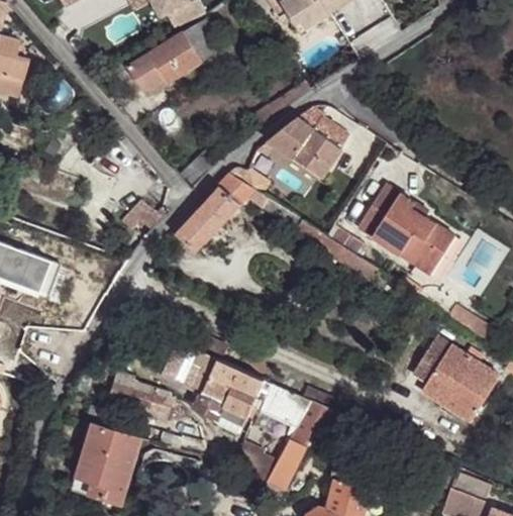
[(148,0),(156,11),(162,7),(171,21),(199,1),(198,0),(148,0)]
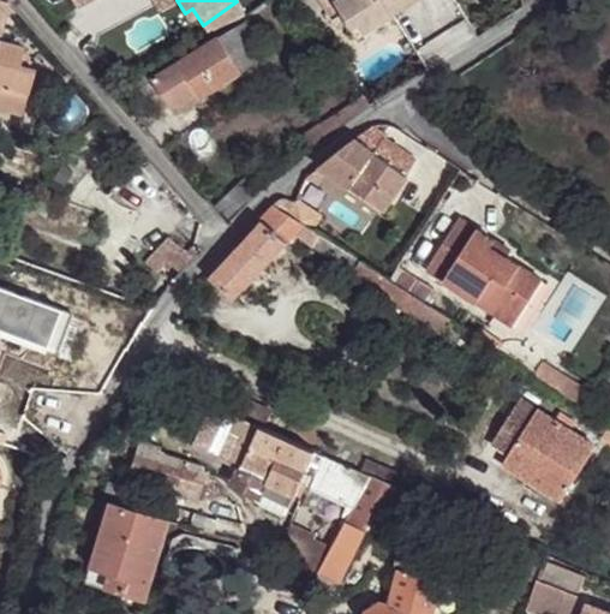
[(318,0),(329,18),(340,11),(333,0),(318,0)]
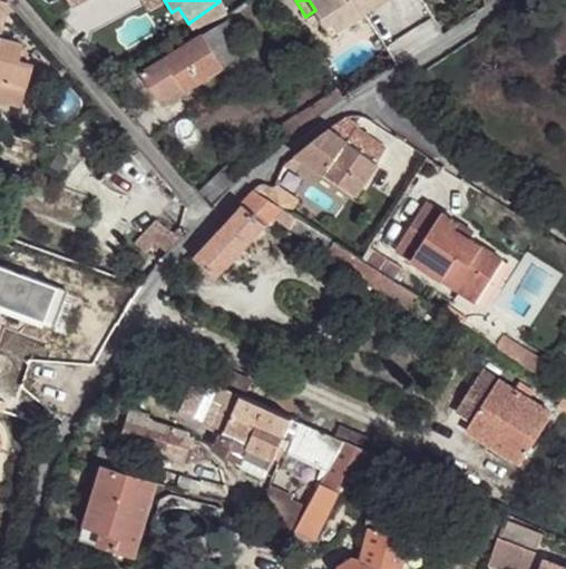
[(309,0),(315,10),(330,32),(371,6),(368,2),(371,0),(309,0)]
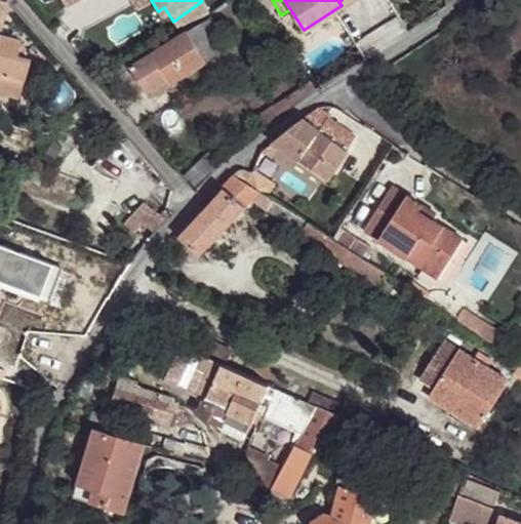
[(206,18),(186,32),(197,49),(210,41),(216,37),(206,18)]
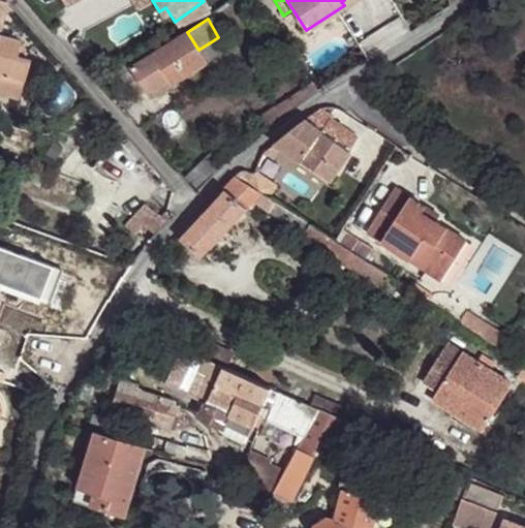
[(168,83),(205,59),(198,50),(187,32),(186,30),(150,53),(165,79),(168,83)]
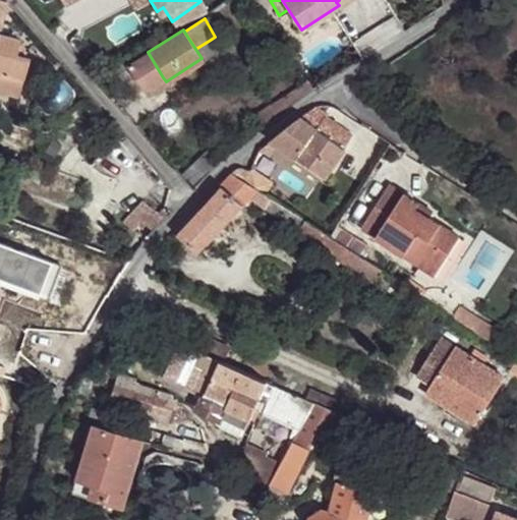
[(0,92),(14,97),(25,56),(13,53),(16,37),(0,32),(0,92)]
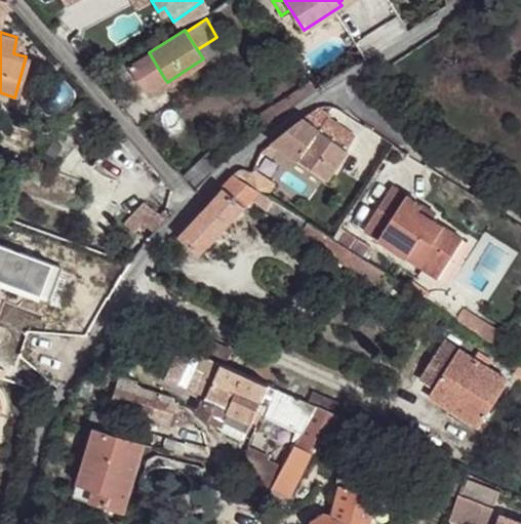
[(197,49),(203,58),(215,50),(210,41),(197,49)]
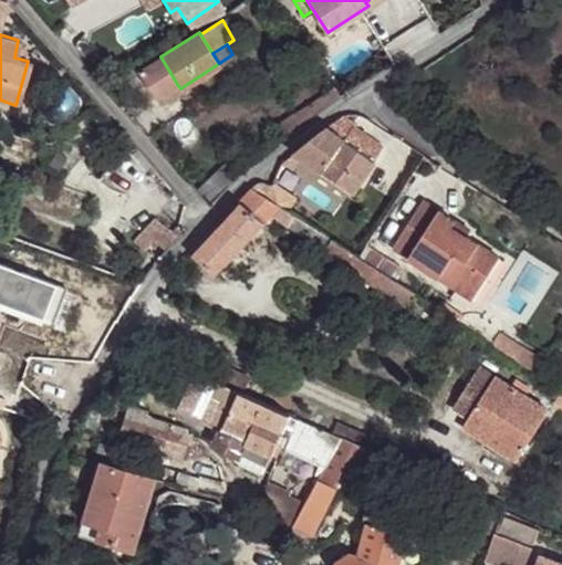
[(156,98),(177,84),(160,56),(138,71),(156,98)]
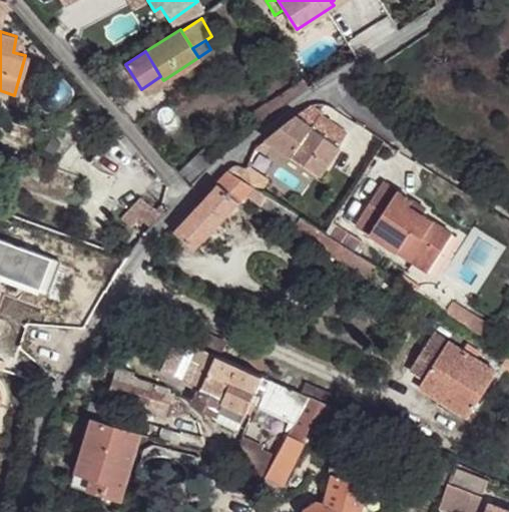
[(315,106),(298,114),(317,127),(329,135),(343,144),(350,134),(321,115),(323,111),(315,106)]
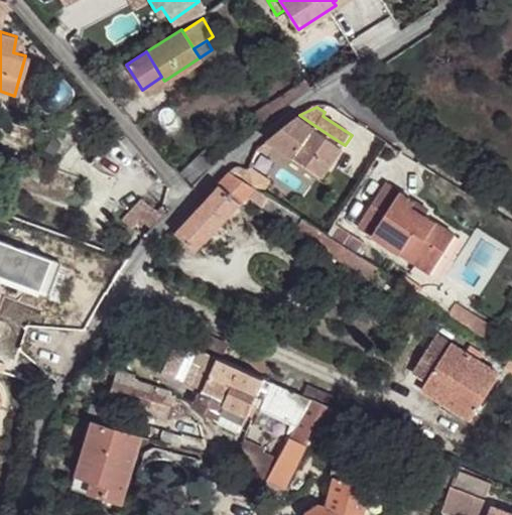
[(299,115),(268,137),(326,174),(345,145),(331,136),(318,128),(299,115)]
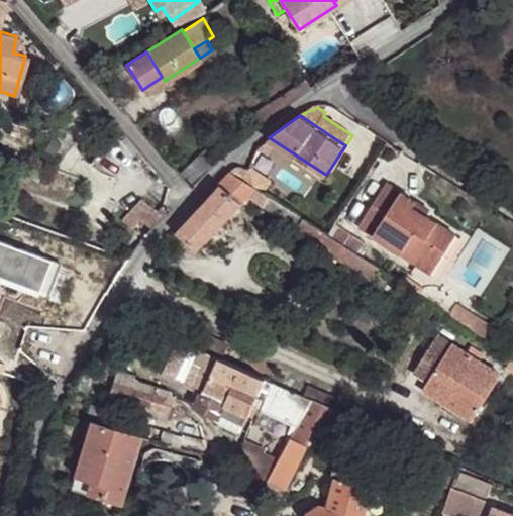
[(210,165),(216,160),(203,145),(197,151),(210,165)]
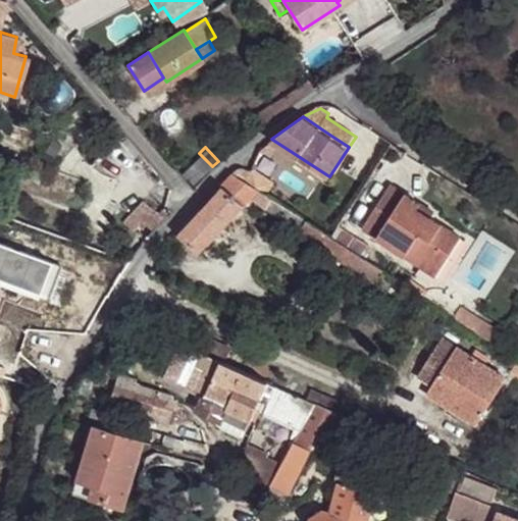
[(243,162),(231,171),(253,186),(260,174),(243,162)]
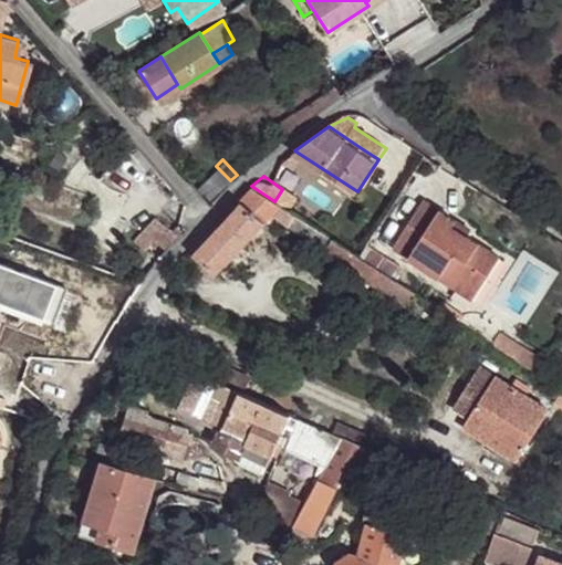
[(238,205),(194,252),(191,255),(214,273),(280,205),(274,201),(251,186),(235,202),(238,205)]
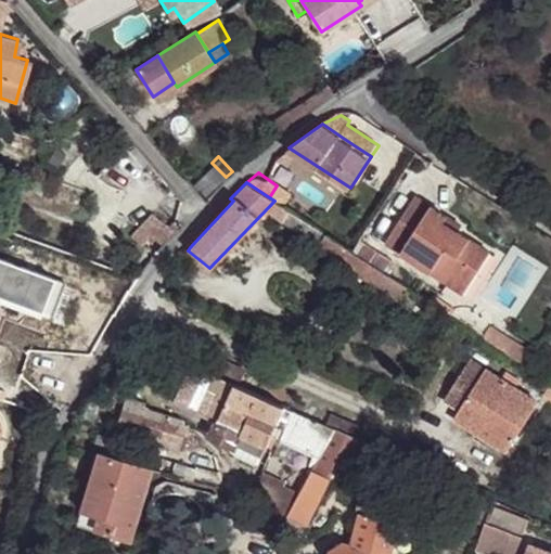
[(385,246),(455,291),(483,248),(445,222),(448,218),(417,196),(385,246)]
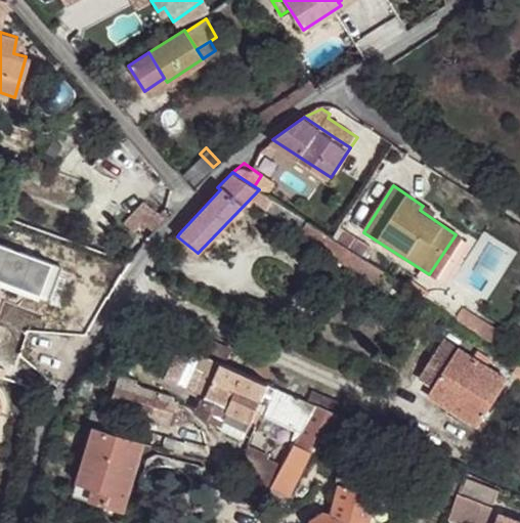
[(129,228),(150,206),(144,199),(122,221),(129,228)]
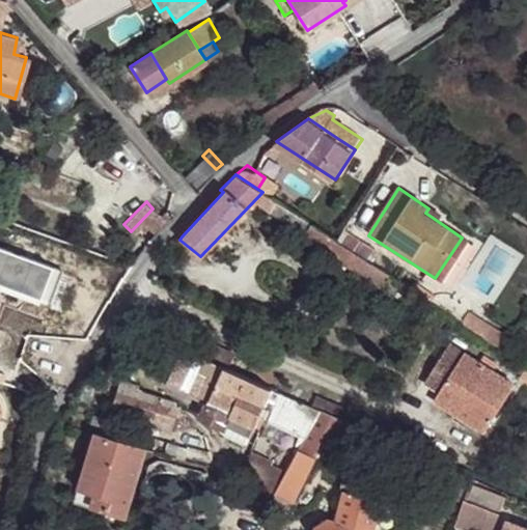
[(166,221),(171,216),(166,211),(161,216),(166,221)]
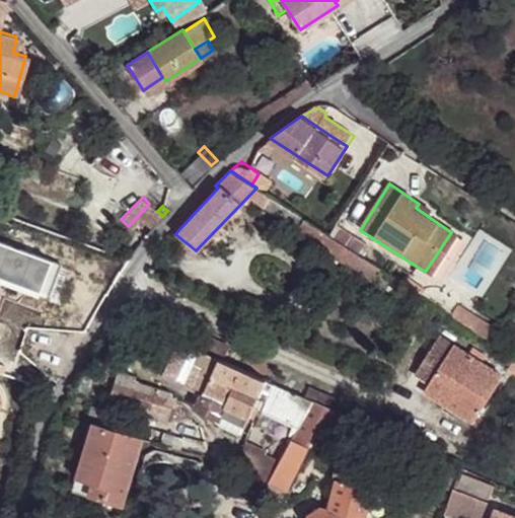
[(327,234),(304,219),(297,231),(370,280),(379,268),(339,240),(327,234)]
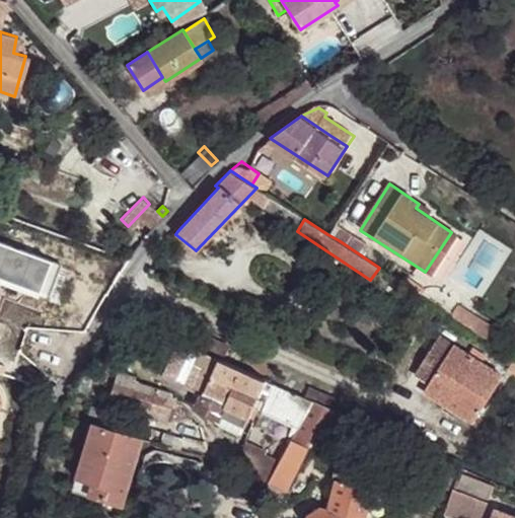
[(451,232),(425,272),(433,278),(459,237),(451,232)]
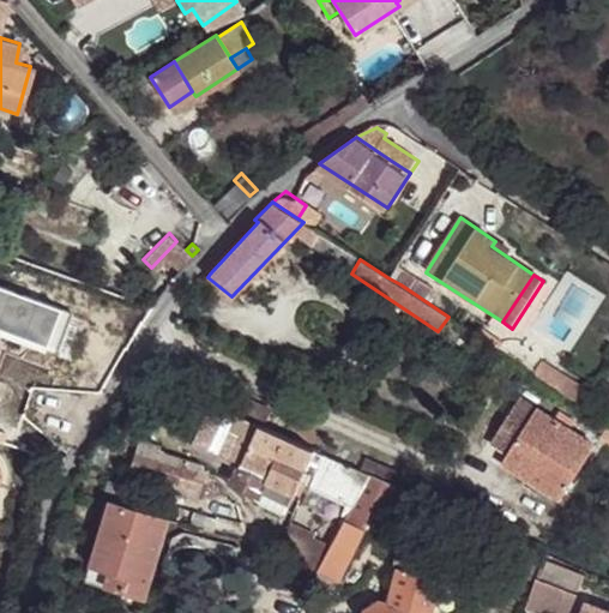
[(92,402),(120,356),(102,346),(74,392),(92,402)]
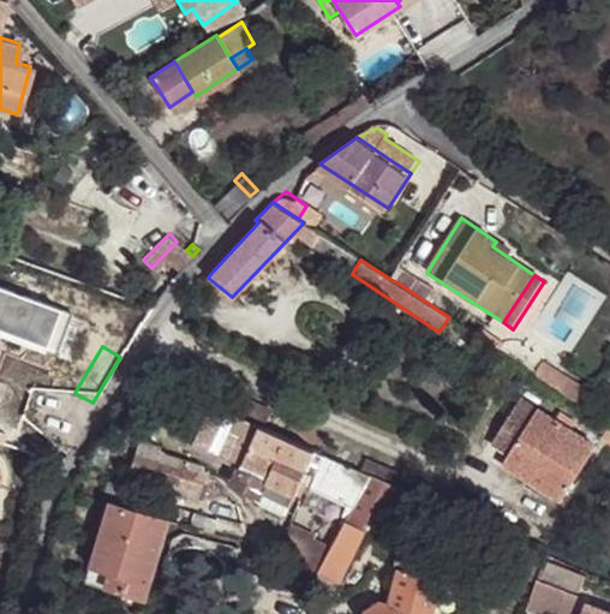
[(528,369),(573,399),(581,387),(537,356),(528,369)]
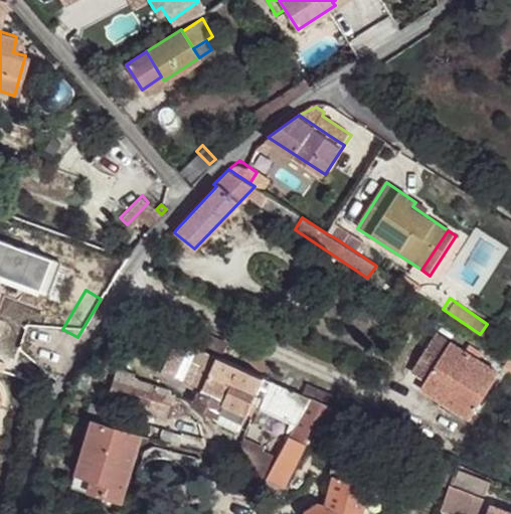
[(129,340),(135,325),(126,321),(120,335),(129,340)]
